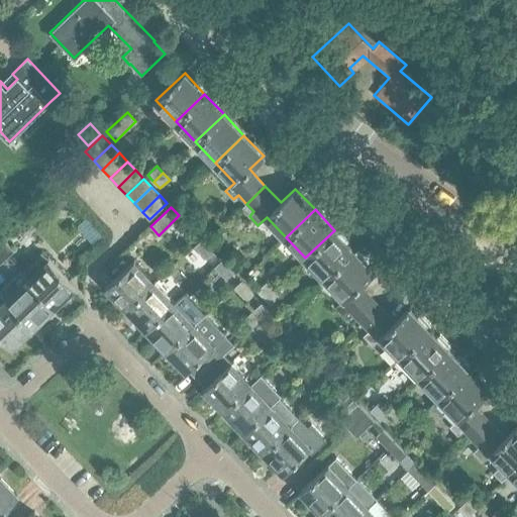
[(334,230),(305,257),(324,279),(353,250),(334,230)]
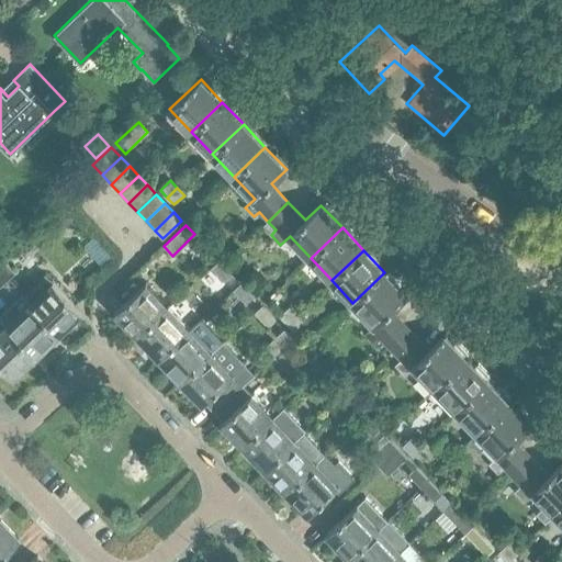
[(3,260),(0,263),(0,271),(9,281),(17,273),(3,260)]
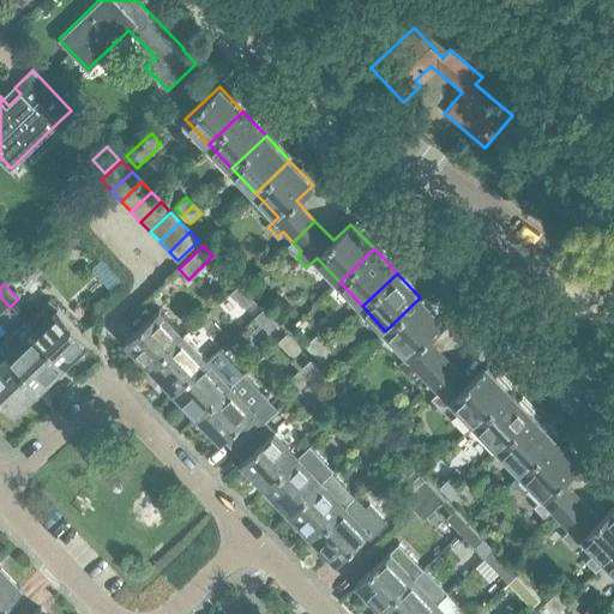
[(245,306),(253,299),(240,284),(232,292),(245,306)]
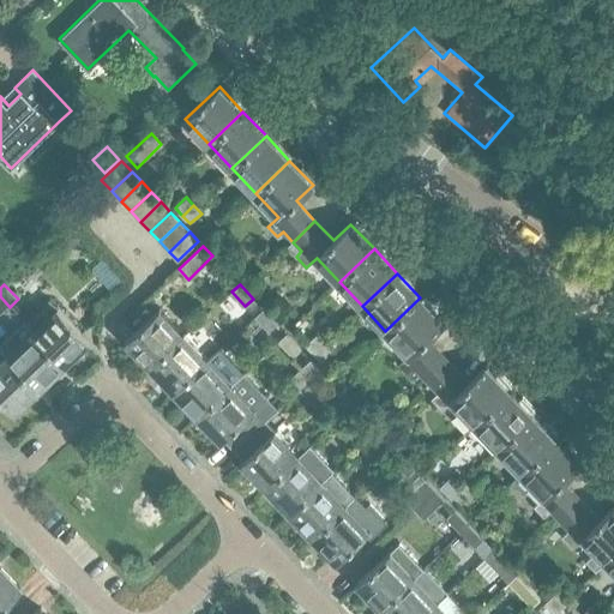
[(10,307),(0,296),(0,312),(1,314),(10,307)]
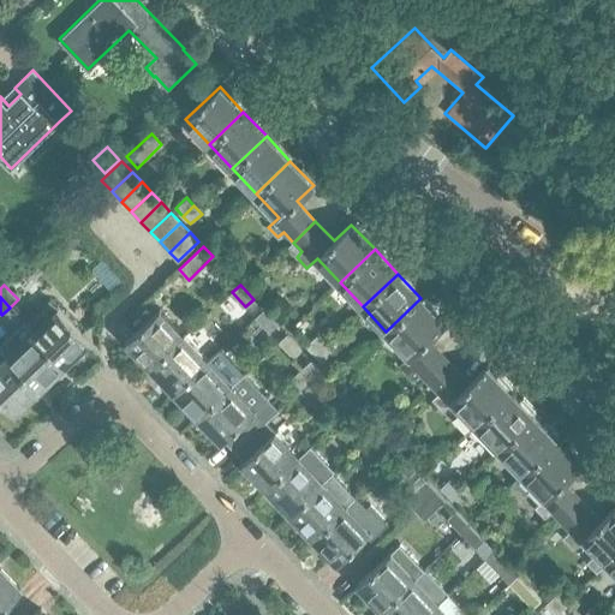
[(445,323),(421,298),(386,332),(410,356),(400,364),(410,375),(415,370),(417,371),(410,377),(417,384),(423,378),(424,380),(446,359),(427,339),(445,323)]
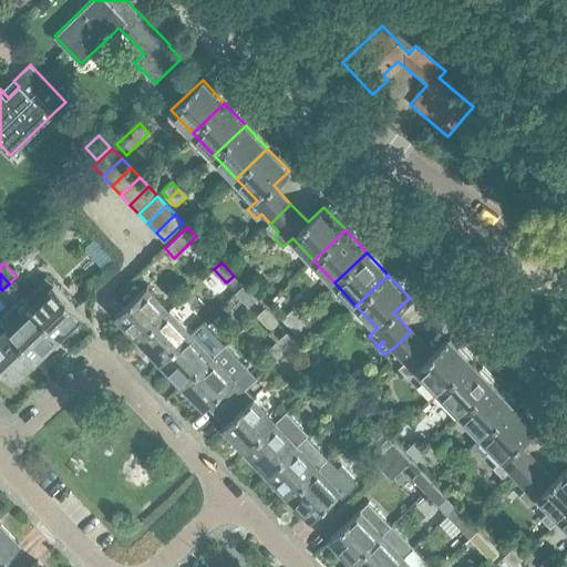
[(45,276),(22,298),(60,337),(83,315),(45,276)]
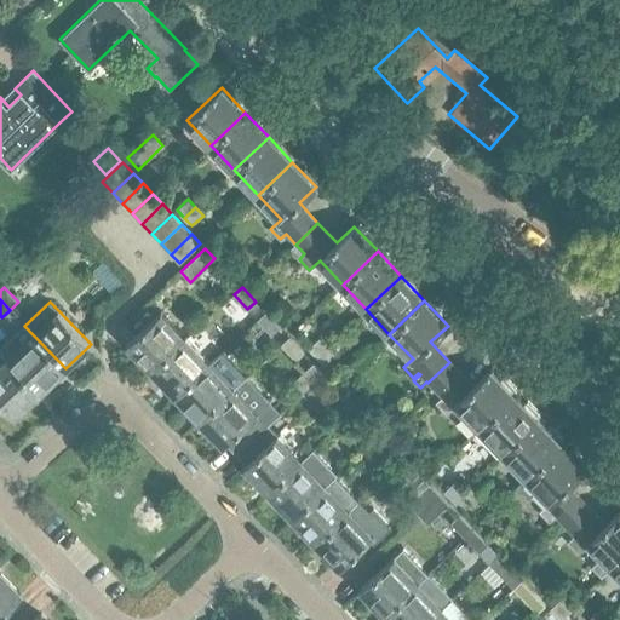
[(151,369),(185,337),(161,311),(126,344),(151,369)]
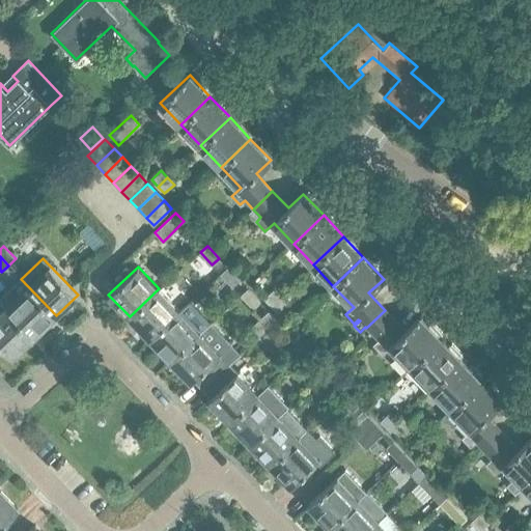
[(232,287),(240,280),(228,268),(221,274),(232,287)]
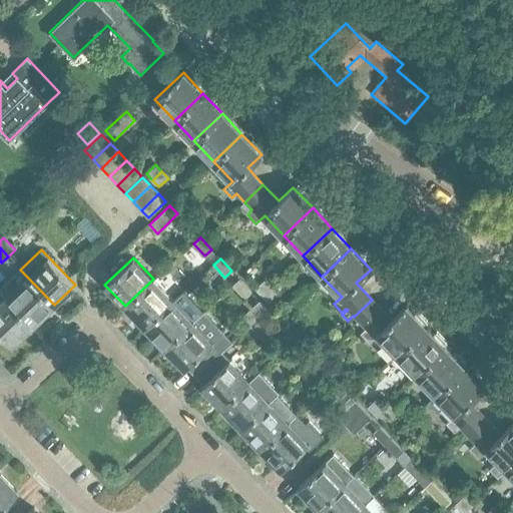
[(54,305),(20,270),(0,289),(0,291),(6,297),(34,325),(54,305)]
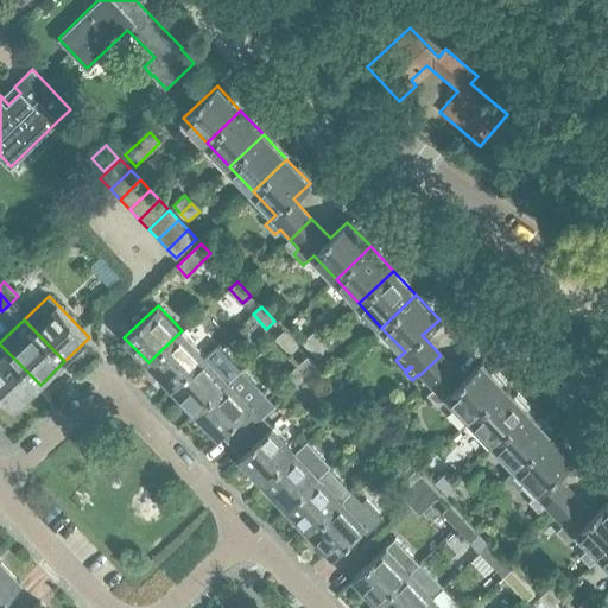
[(206,355),(182,330),(149,362),(171,387),(206,355)]
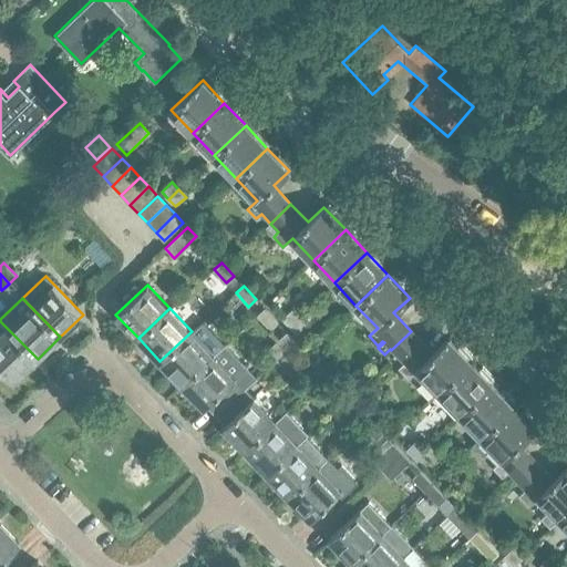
[(270,329),(278,322),(265,309),(257,316),(270,329)]
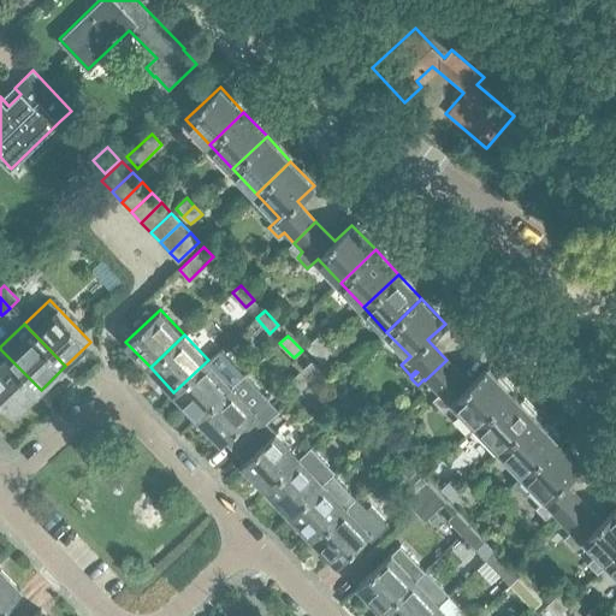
[(314,355),(325,344),(318,336),(306,347),(314,355)]
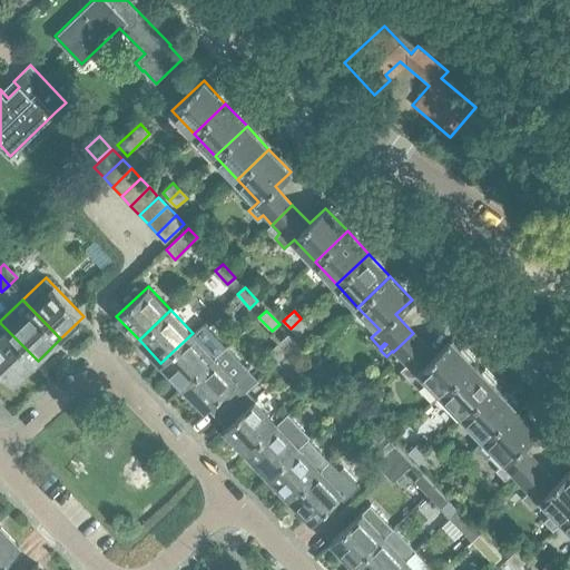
[(308,326),(301,318),(291,328),(297,336),(308,326)]
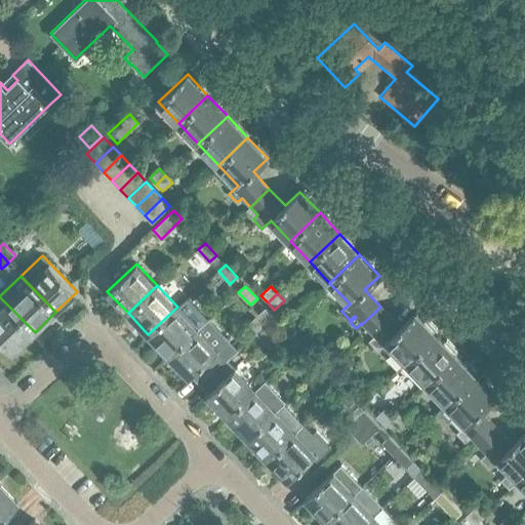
[(6,304),(0,309),(0,339),(13,353),(35,332),(6,304)]
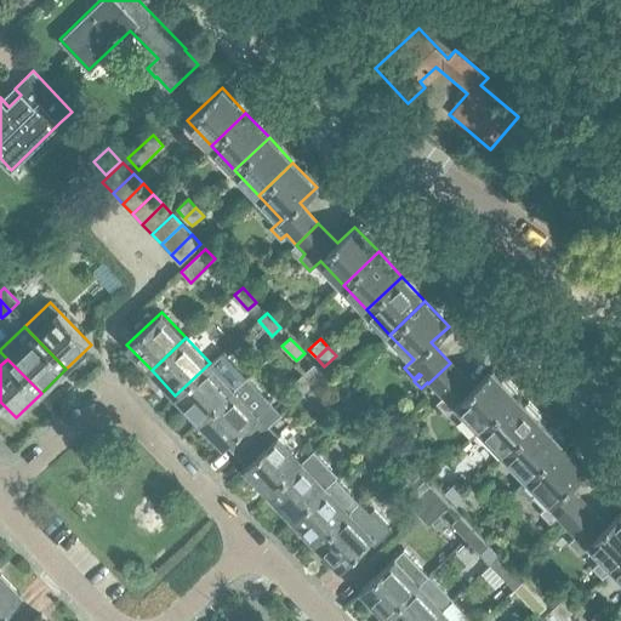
[(210,363),(175,396),(199,420),(233,387),(210,363)]
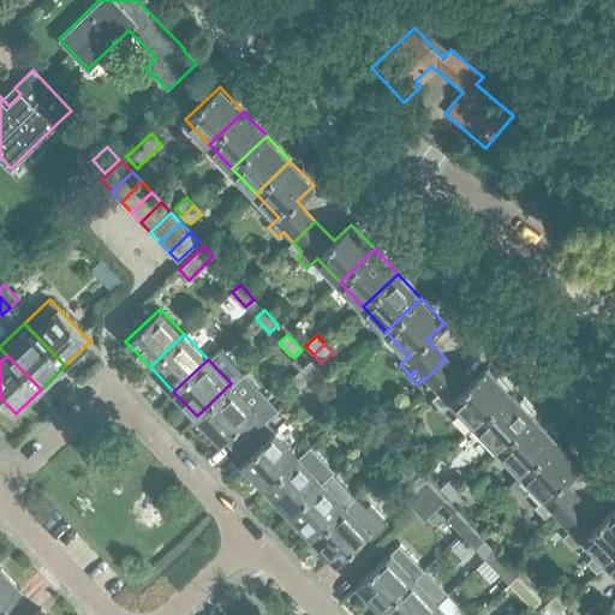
[(300,390),(322,370),(311,359),(291,378),(300,390)]
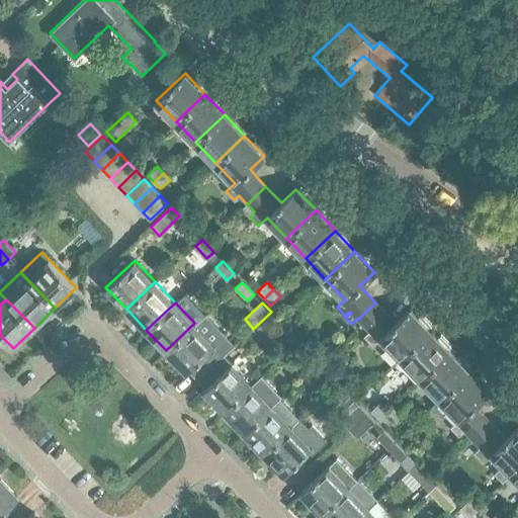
[(400,357),(429,330),(410,309),(395,323),(378,306),(360,323),(368,331),(363,336),(372,345),(380,337),(400,357)]
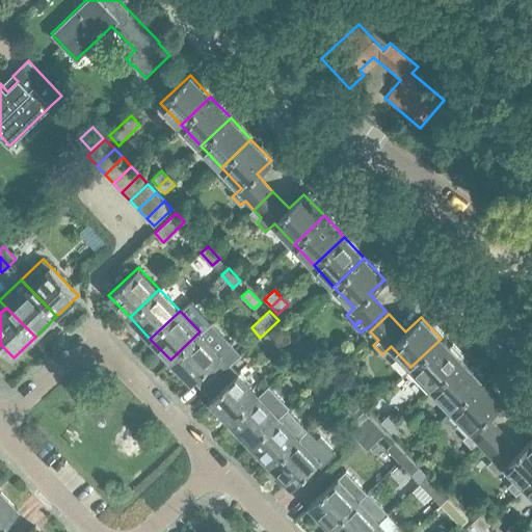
[(286,328),(278,320),(260,338),(268,345),(286,328)]
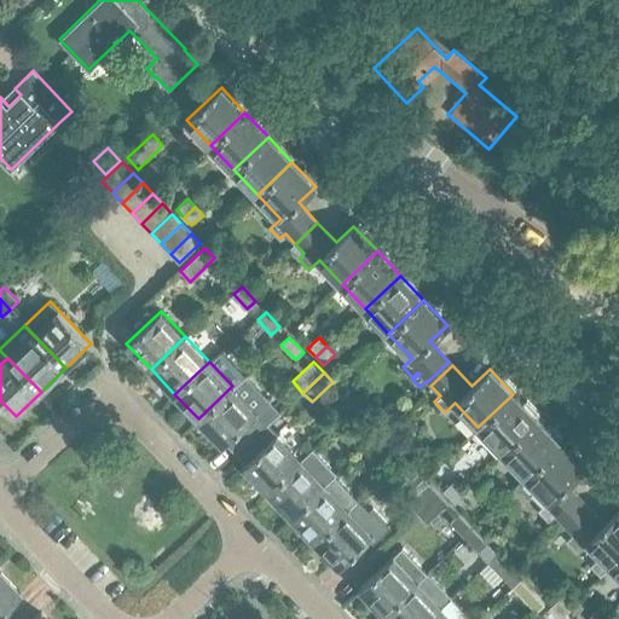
[(232,386),(198,418),(223,445),(258,412),(232,386)]
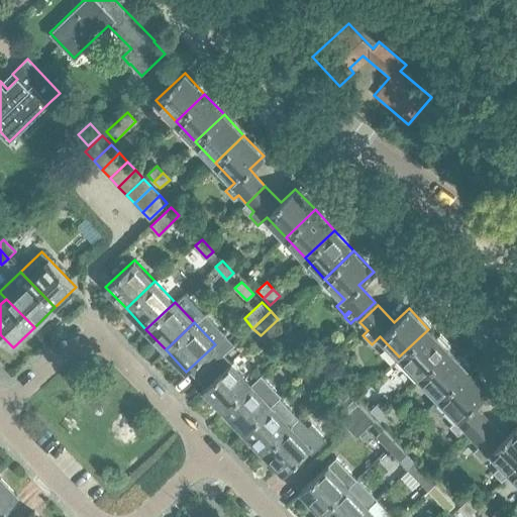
[(281,334),(292,345),(298,340),(287,328),(281,334)]
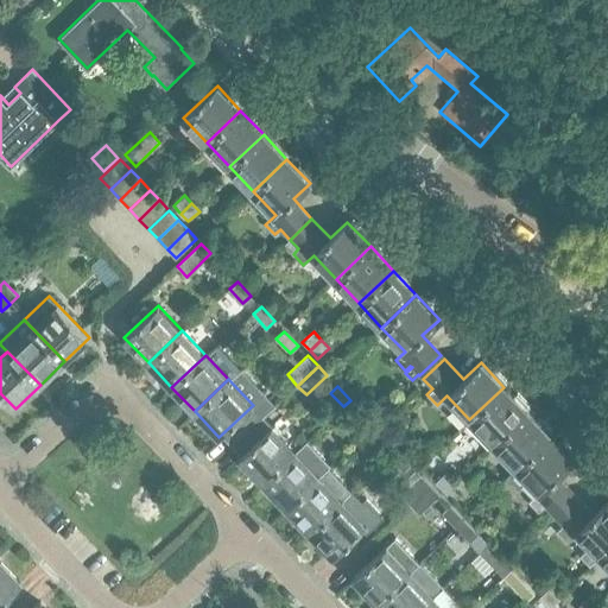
[(527,411),(504,387),(469,419),(493,444),(527,411)]
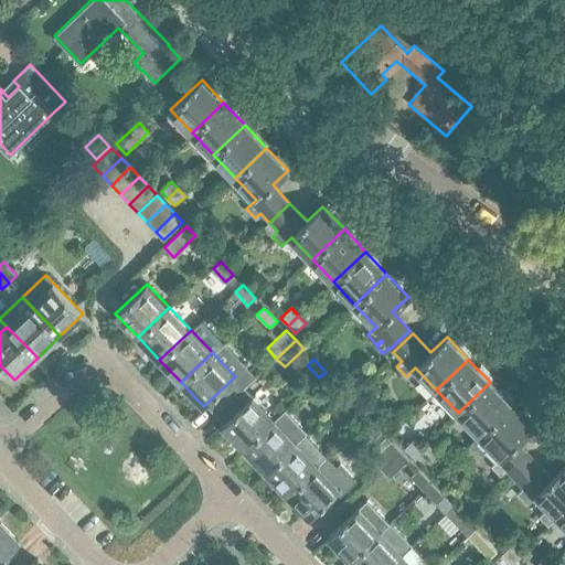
[(490,382),(458,413),(480,435),(511,405),(490,382)]
